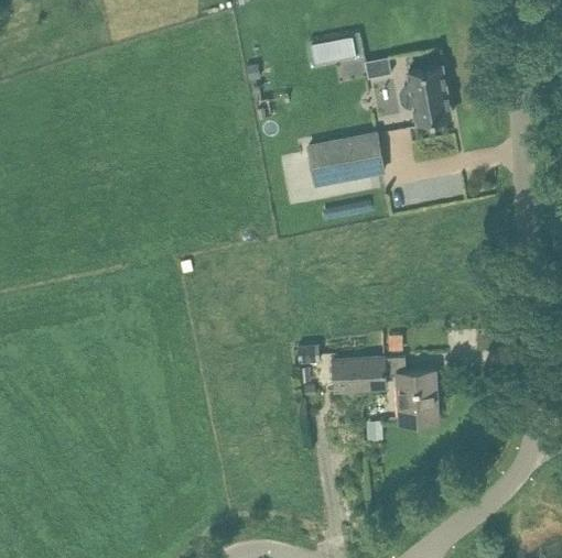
[(364,77),(387,75),(385,58),(361,62),(364,77)]
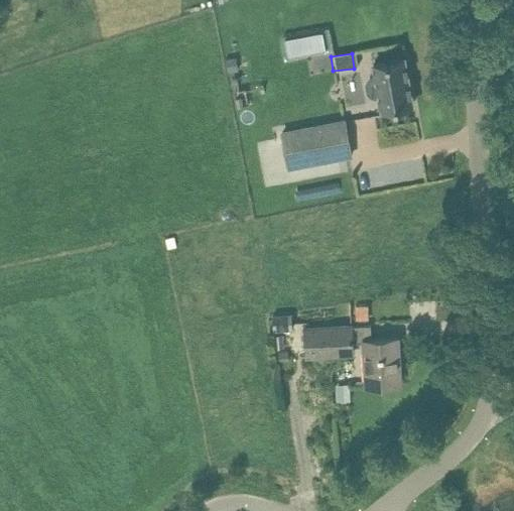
[(411,109),(402,61),(372,68),(374,81),(370,82),(367,85),(366,89),(367,96),(370,100),(374,101),(378,100),(381,114),(411,109)]
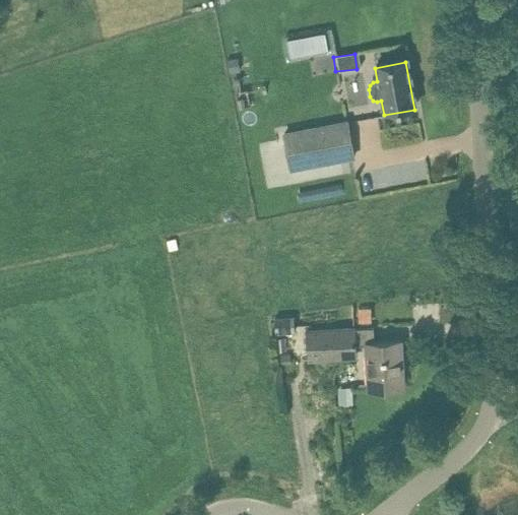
[(236,63),(225,64),(228,77),(238,75),(236,63)]
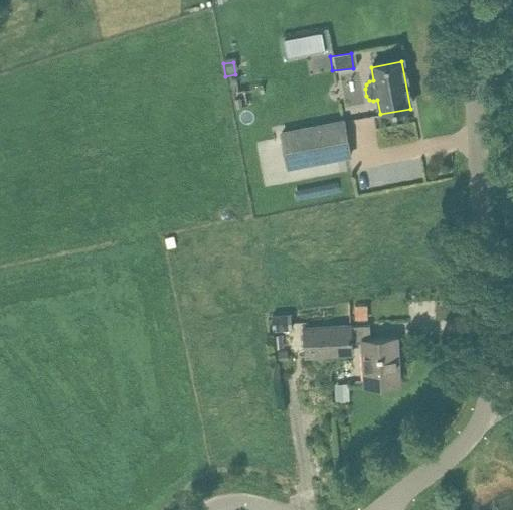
[(348,159),(341,125),(281,137),(287,171),(348,159)]
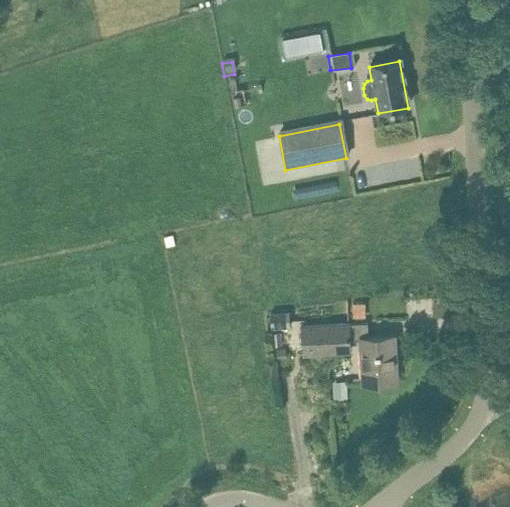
[(267,316),(268,333),(288,332),(288,315),(272,316),(267,316)]
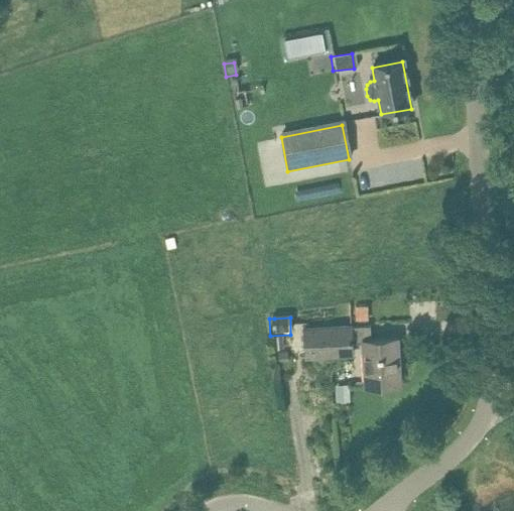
[(301,331),(302,363),(353,360),(352,347),(351,330),(351,328),(301,331)]
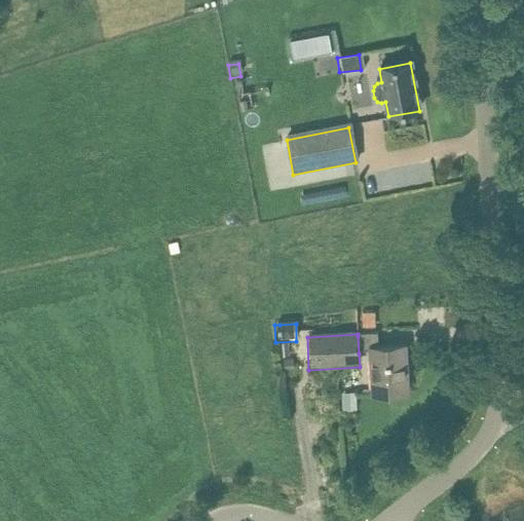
[(377,350),(369,351),(370,354),(372,397),(406,396),(404,349),(394,349),(377,350)]
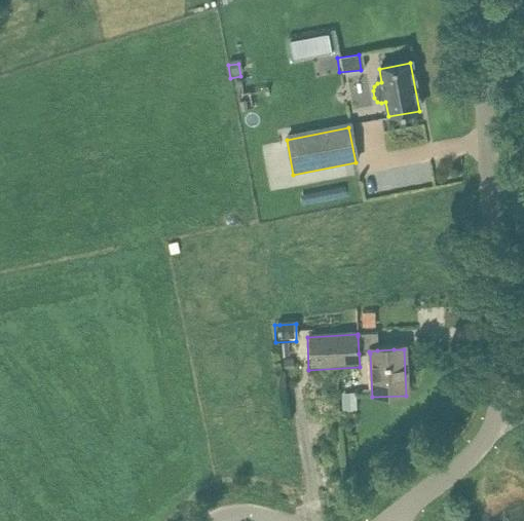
[(290,362),(282,362),(283,370),(291,370),(290,362)]
